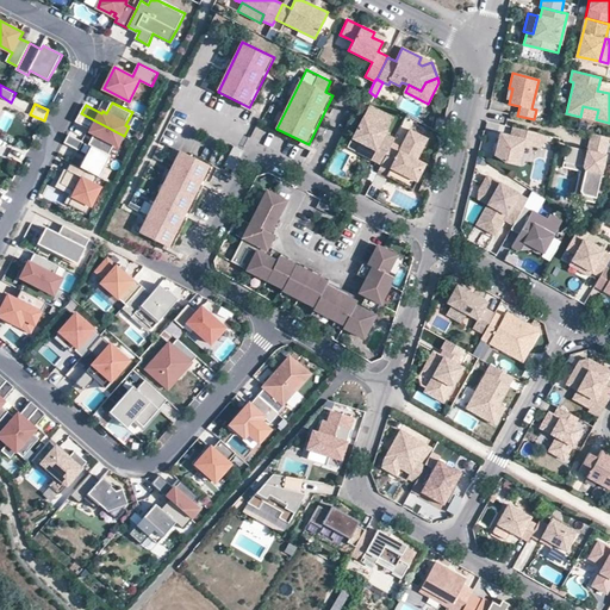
[(394,117),(372,105),(354,138),(377,150),(373,159),(383,163),(393,143),(397,137),(386,132),(394,117)]
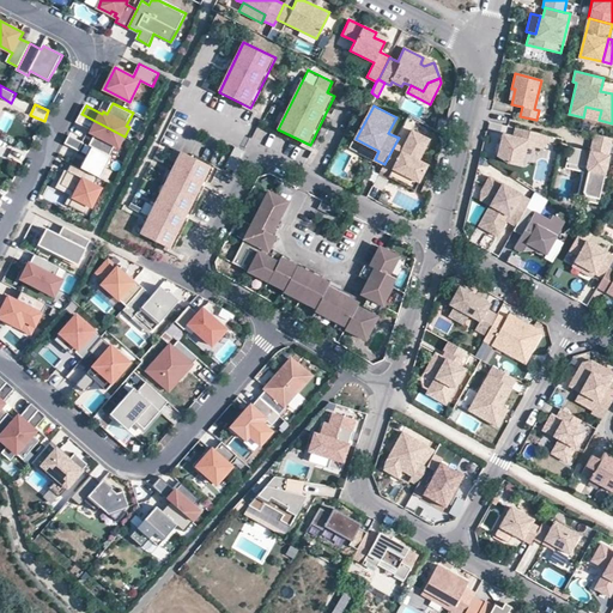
[(93,147),(110,156),(116,145),(120,147),(125,137),(82,114),(78,122),(93,131),(92,133),(96,135),(91,145),(93,147)]
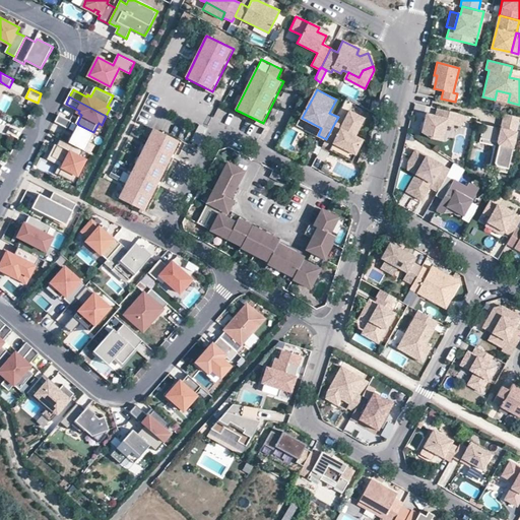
[(463,115),(444,110),(442,117),(431,115),(425,118),(421,132),(431,138),(437,139),(440,127),(445,128),(446,123),(460,126),(463,115)]
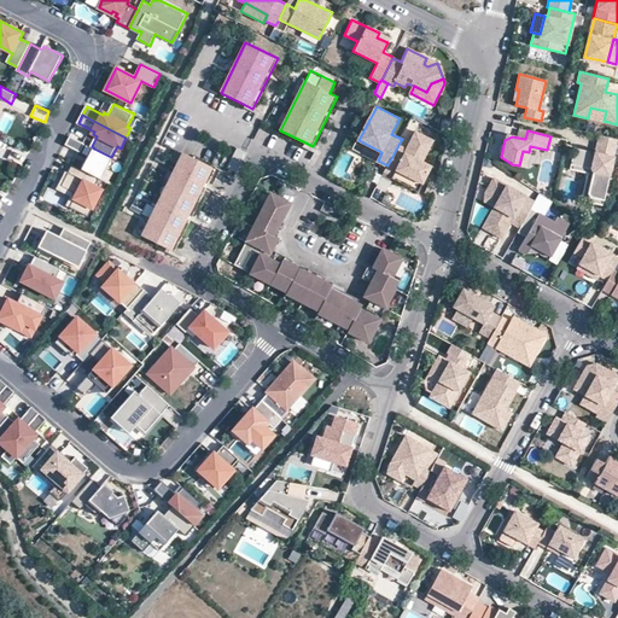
[(435,140),(417,132),(407,150),(398,145),(388,165),(385,172),(394,176),(395,174),(404,179),(406,175),(423,185),(432,167),(424,162),(435,140)]
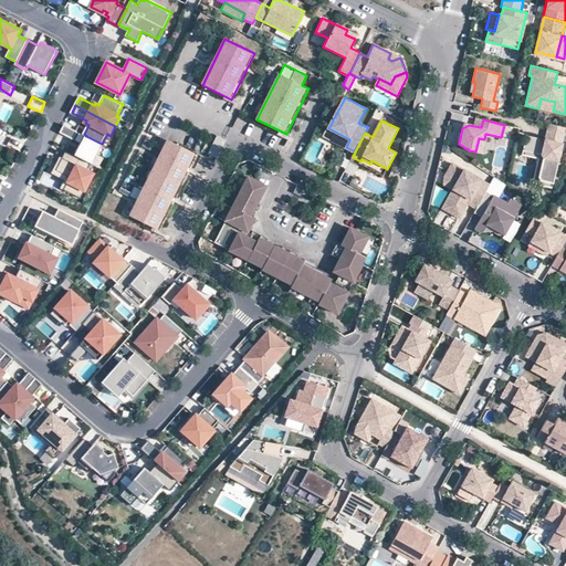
[(540,180),(552,184),(565,127),(547,124),(545,133),(549,134),(547,140),(544,139),(526,135),(522,150),(541,155),(542,157),(537,177),(540,180)]
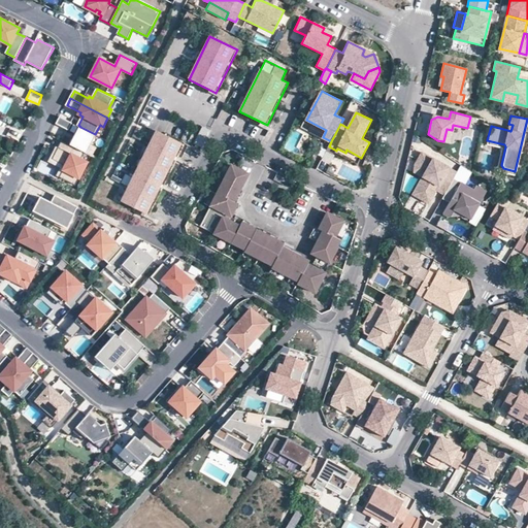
[(73,123),(61,117),(58,124),(70,130),(73,123)]
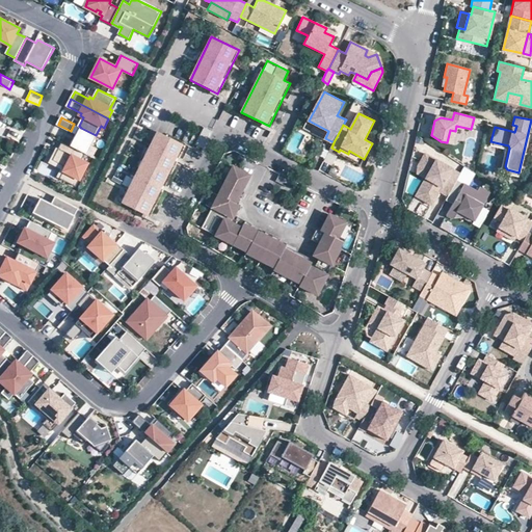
[(328,131),(309,121),(306,128),(325,138),(328,131)]
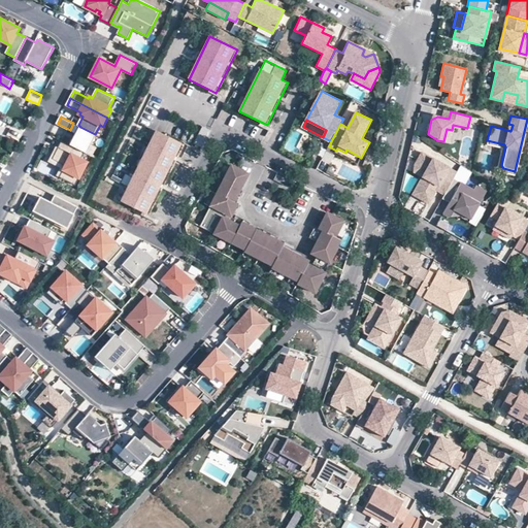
[(18,140),(23,132),(13,126),(8,134),(18,140)]
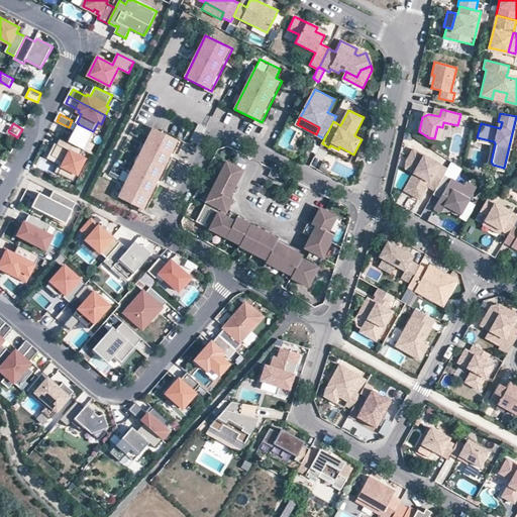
[(79,124),(70,142),(84,149),(86,150),(95,132),(93,131),(79,124)]
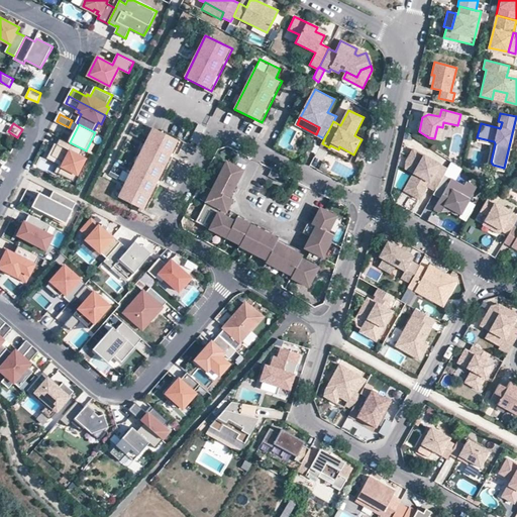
[(153,130),(120,200),(147,213),(181,143),(153,130)]
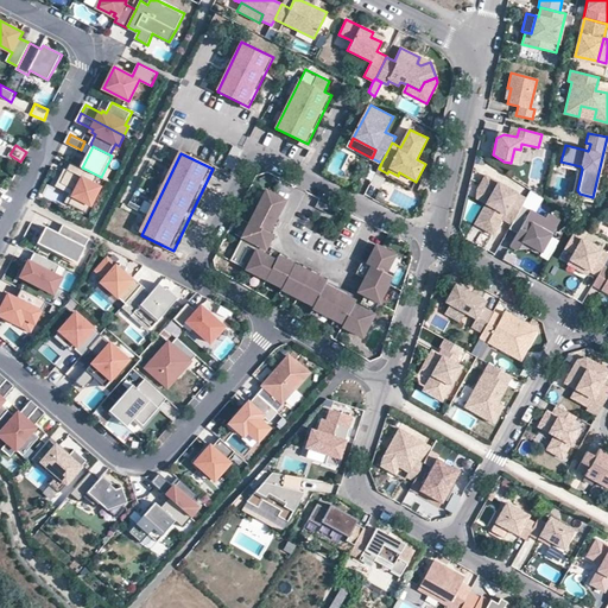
[(591,202),(593,197),(580,194),(577,190),(582,169),(581,166),(561,162),(559,165),(577,170),(571,196),(591,202)]
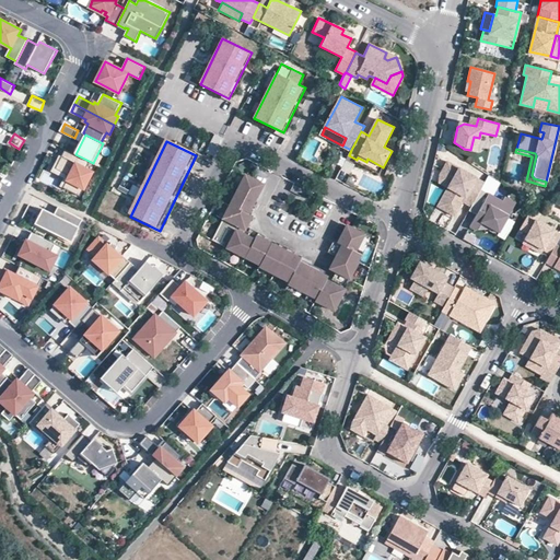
[(76,154),(67,150),(57,170),(70,176),(65,188),(81,197),(93,173),(88,170),(91,162),(76,154)]
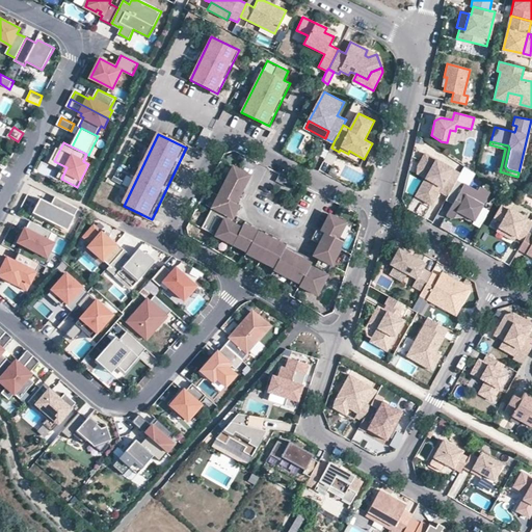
[(364,159),(349,151),(348,154),(340,150),(339,152),(338,154),(361,165),(364,159)]
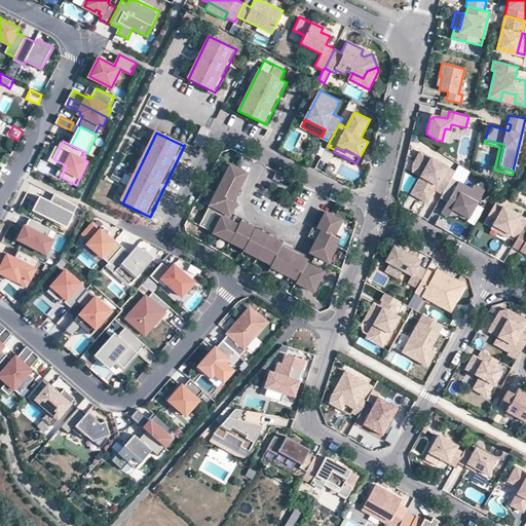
[(323,158),(331,159),(332,151),(325,150),(323,158)]
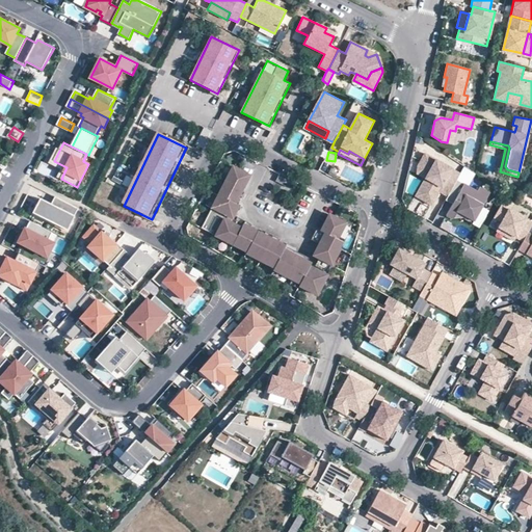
[(462,174),(428,153),(421,165),(429,170),(440,177),(426,201),(433,206),(442,192),(450,196),(459,180),(462,174)]
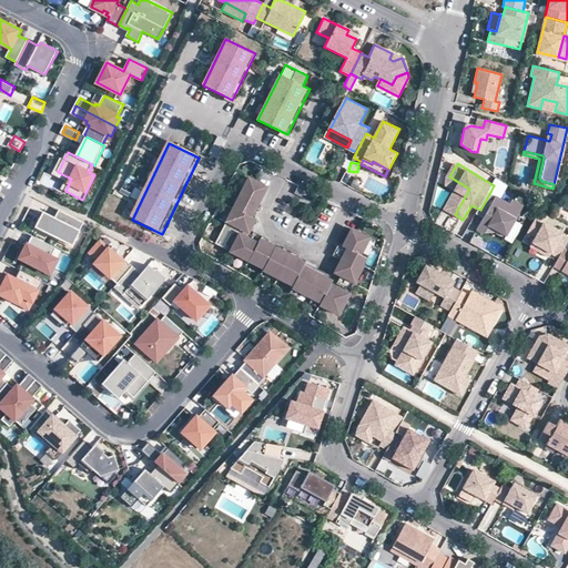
[(71,179),(58,172),(56,175),(67,181),(62,189),(66,191),(71,179)]
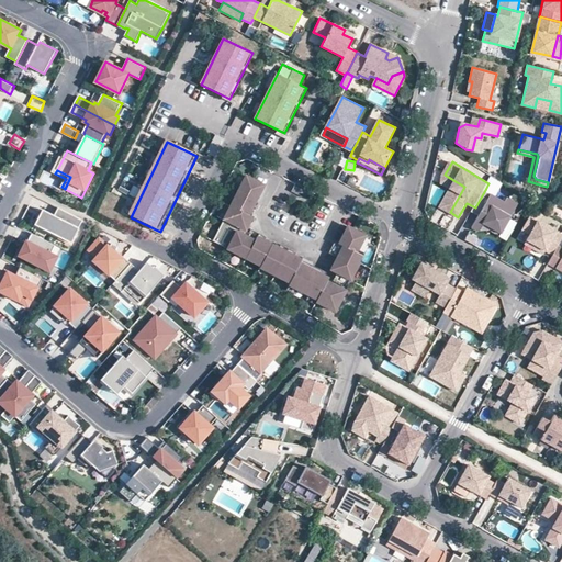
[(453,180),(445,175),(444,182),(452,188),(441,206),(450,212),(464,187),(453,180)]
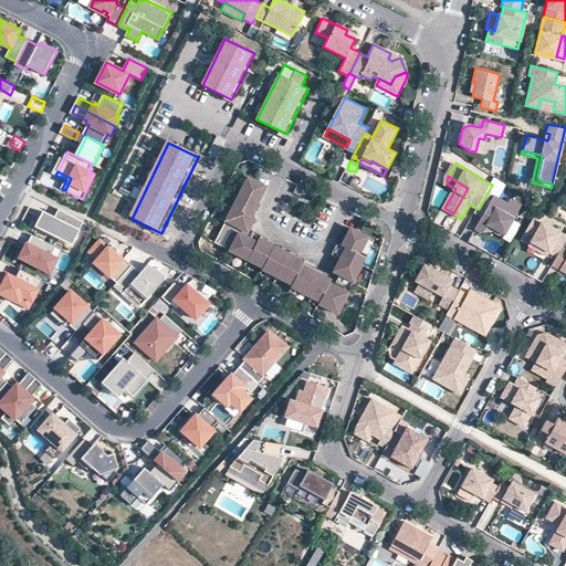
[(354,281),(353,281),(339,274),(336,280),(332,278),(333,275),(304,260),(305,257),(299,253),(300,250),(284,242),(283,245),(275,242),(269,238),(270,234),(254,227),(251,234),(247,232),(253,219),(250,217),(265,187),(247,177),(213,243),(229,251),(248,261),(262,268),(262,270),(292,284),(291,286),(305,294),(320,301),(318,303),(337,313),(354,281)]
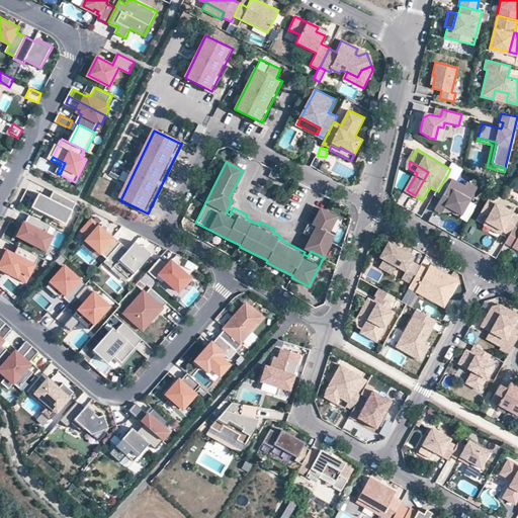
[(284,175),(272,168),(268,176),(280,182),(284,175)]
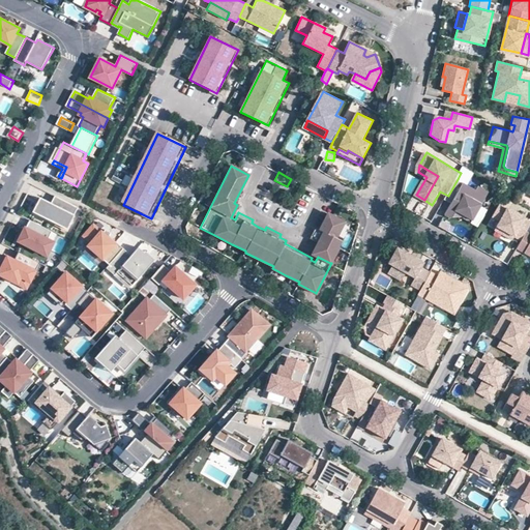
[(462,217),(473,224),(491,194),(480,187),(477,192),(458,179),(448,196),(455,200),(446,215),(451,217),(462,217)]
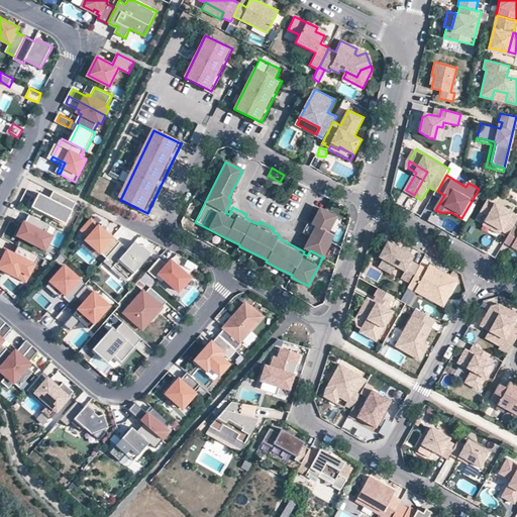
[(49,198),(38,193),(31,206),(65,223),(76,202),(54,191),(49,198)]
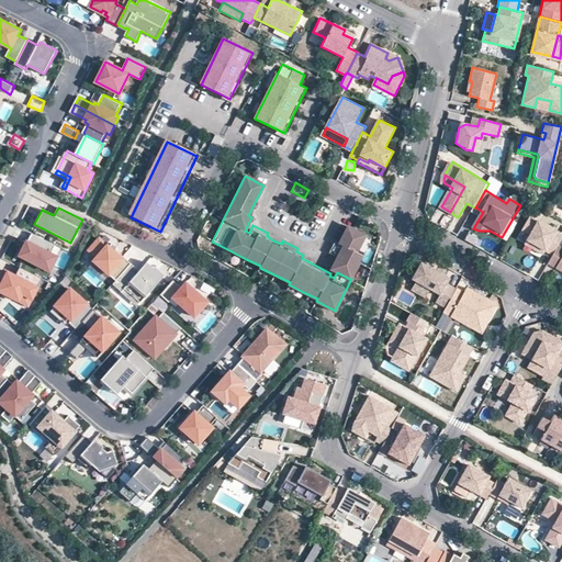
[(547,250),(554,254),(559,245),(561,239),(561,233),(531,215),(524,229),(531,234),(528,239),(547,250)]
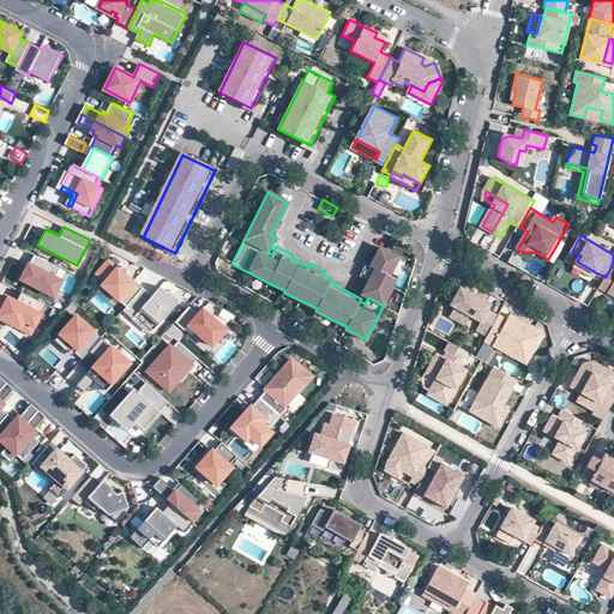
[(398,256),(379,246),(371,265),(375,268),(368,281),(362,294),(368,298),(383,305),(392,286),(391,286),(395,277),(390,275),(398,256)]
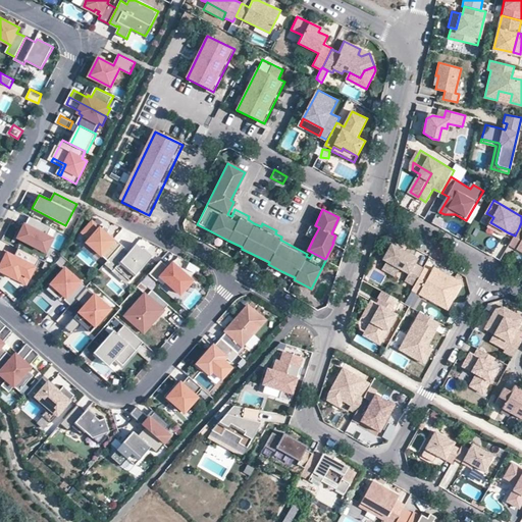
[(23,223),(17,237),(45,252),(52,238),(47,236),(51,227),(30,216),(25,224),(23,223)]
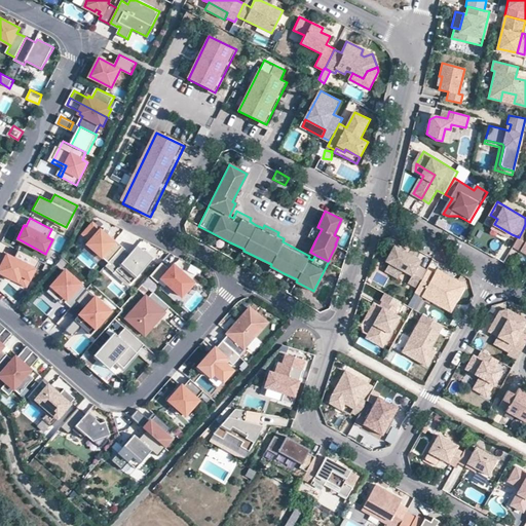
[(112,237),(111,239),(107,235),(108,233),(109,230),(104,227),(102,231),(92,223),(82,233),(90,240),(87,243),(108,262),(122,247),(112,237)]
